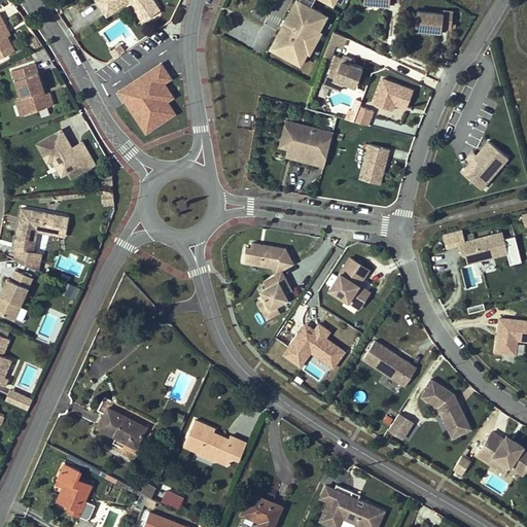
[(64,5),(60,0),(55,0),(53,2),(58,9),(64,5)]
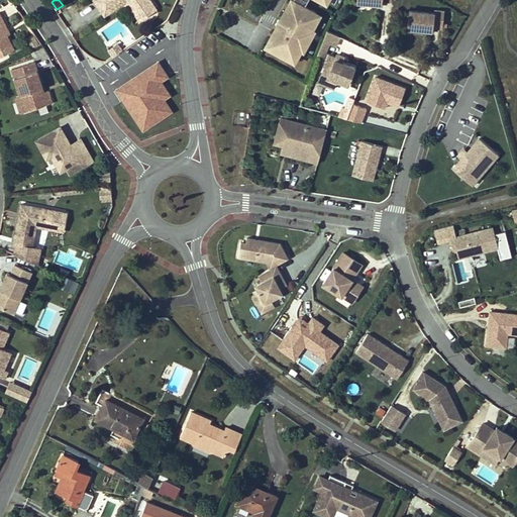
[(153,5),(149,0),(94,0),(105,15),(125,1),(126,0),(129,0),(139,15),(153,5)]
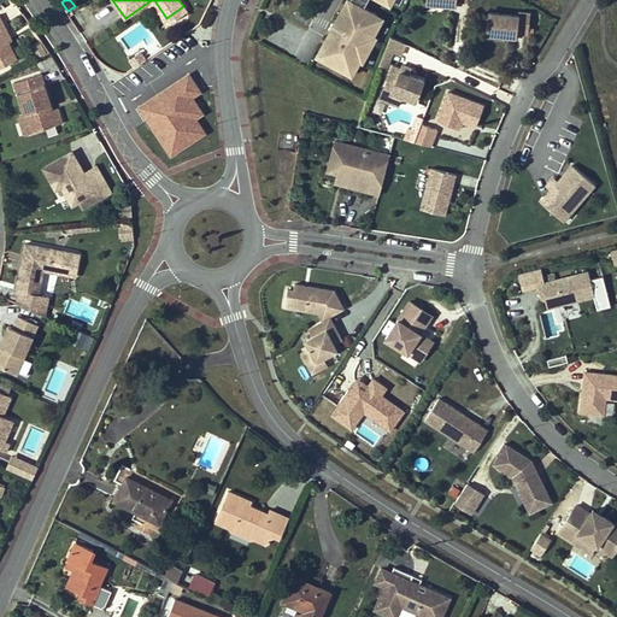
[(166,18),(154,0),(151,0),(150,1),(166,24),(187,11),(183,6),(166,18)]
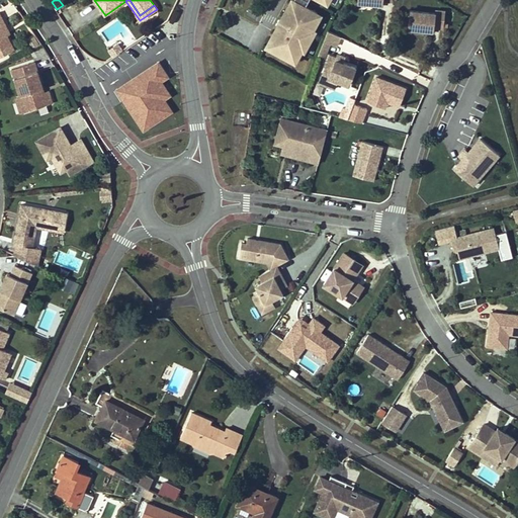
[(298,62),(324,10),(303,0),(286,0),(264,47),(298,62)]
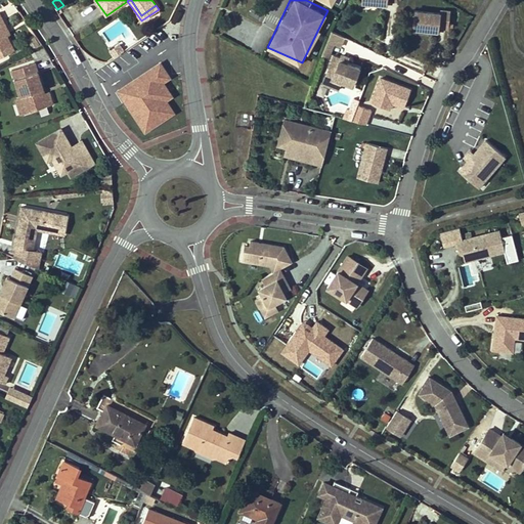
[(452,27),(452,24),(449,23),(450,11),(440,10),(440,13),(415,10),(413,27),(428,29),(438,30),(439,30),(439,27),(448,28),(448,27),(452,27)]
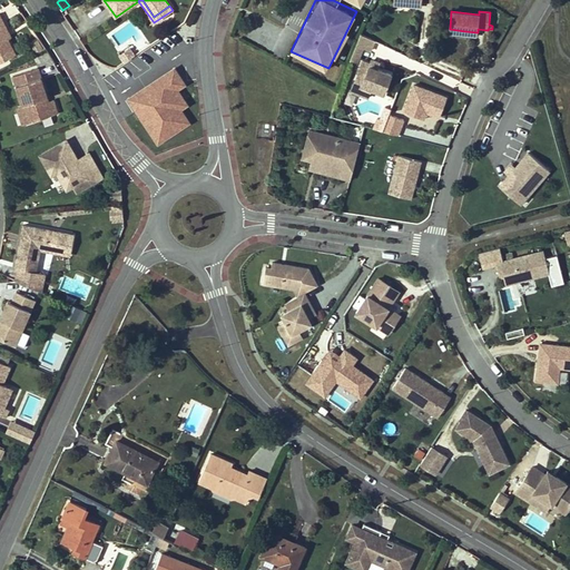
[(0,16),(0,62),(16,55),(8,39),(0,23),(3,22),(0,16)]
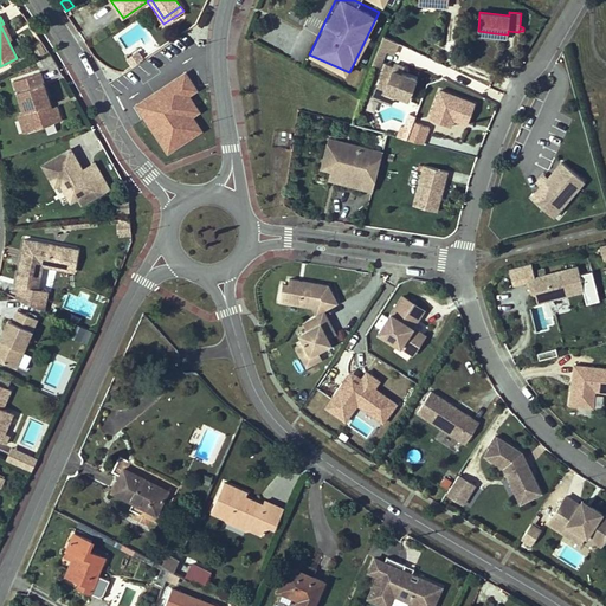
[(4,24),(0,25),(8,42),(12,39),(4,24)]
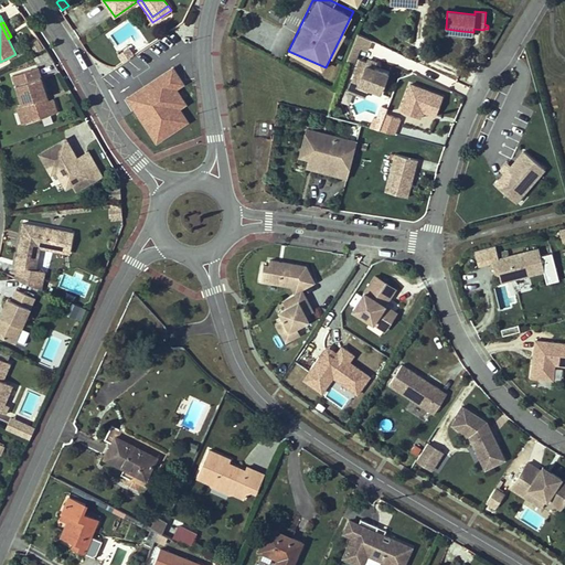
[(361,51),(366,38),(358,33),(352,46),(358,49),(361,51)]
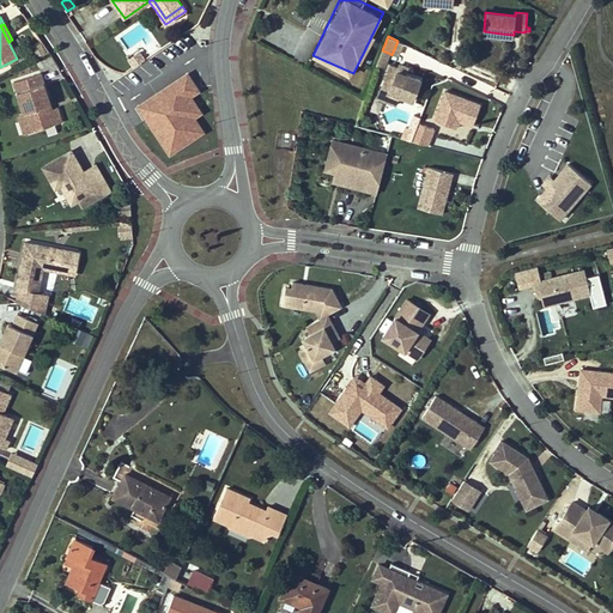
[(382,68),(388,53),(382,50),(376,65),(382,68)]
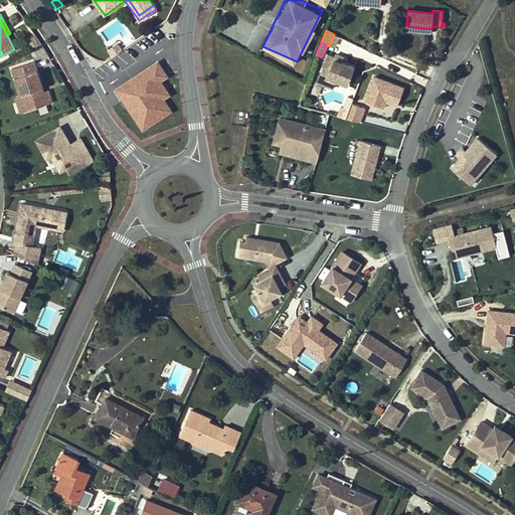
[(41,43),(31,48),(36,58),(48,56),(41,43)]
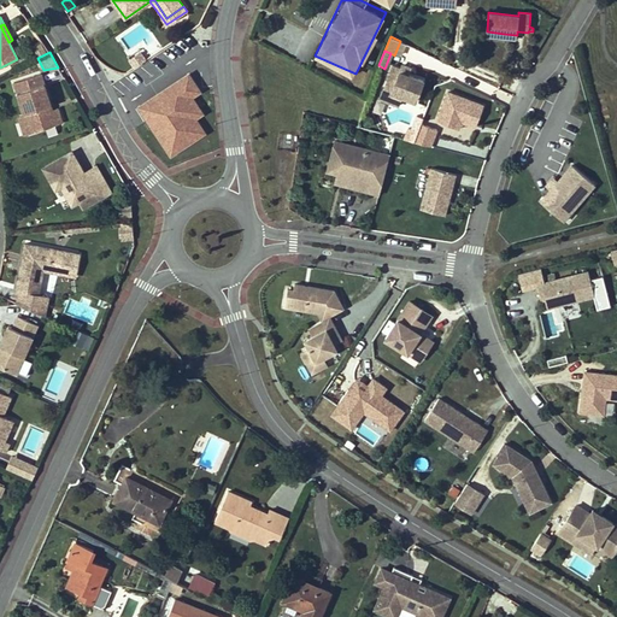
[(135,68),(146,59),(141,52),(130,60),(135,68)]
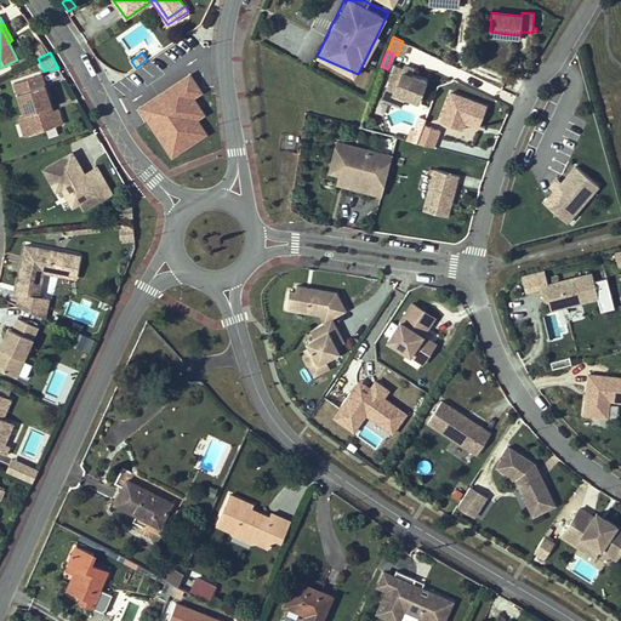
[(426,81),(411,75),(403,72),(404,70),(403,69),(394,67),(382,100),(400,106),(404,97),(419,102),(426,81)]
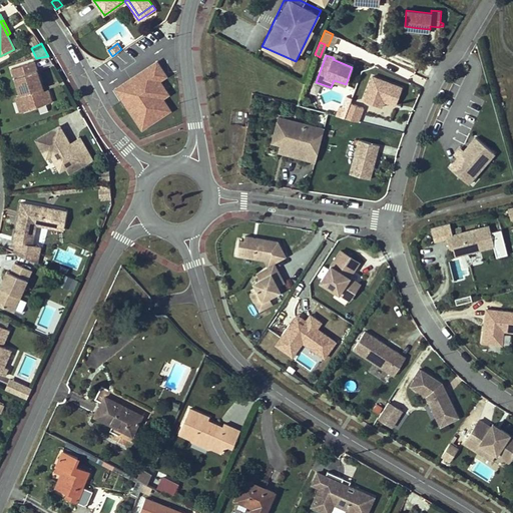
[(158,58),(113,84),(140,129),(172,110),(164,96),(170,93),(161,78),(167,74),(158,58)]
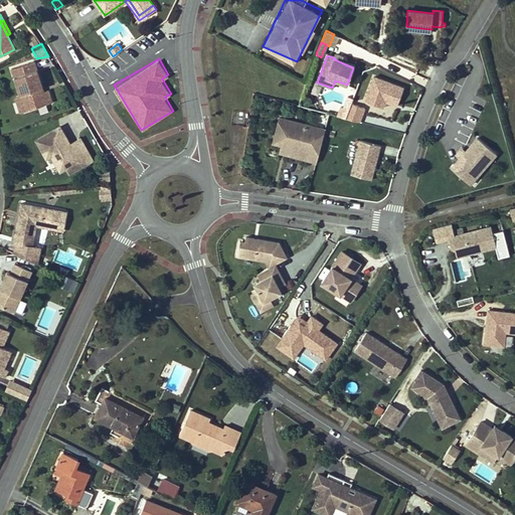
[(41,89),(43,88),(34,61),(12,68),(21,95),(22,95),(23,99),(27,111),(48,104),(44,91),(42,92),(41,89)]
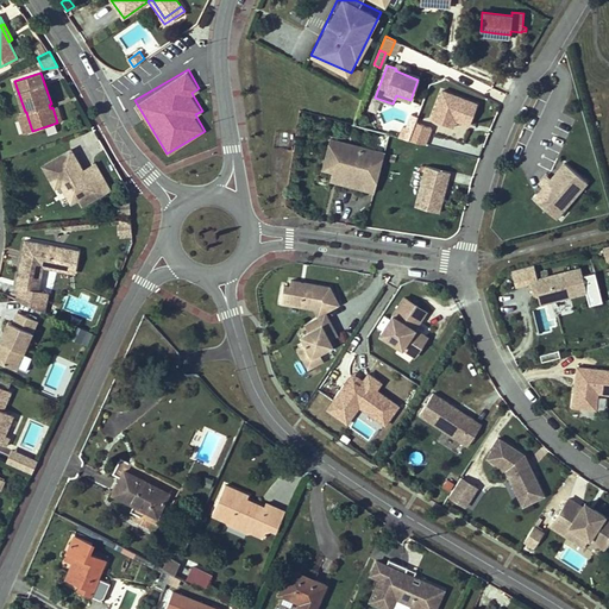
[(466,131),(478,99),(440,86),(429,118),(466,131)]
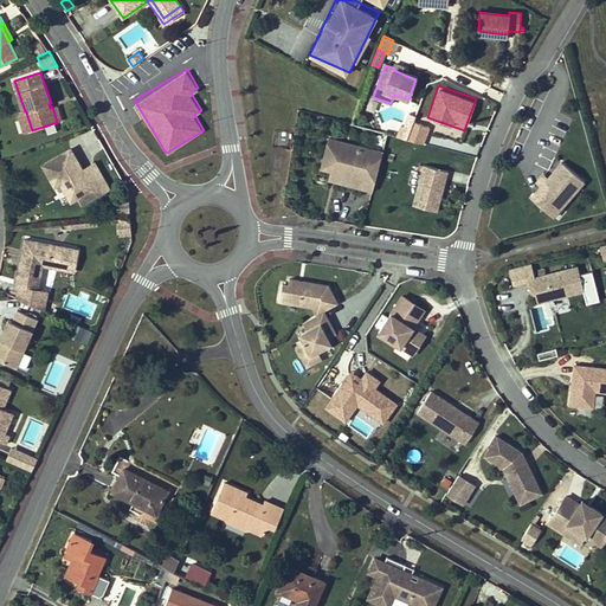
[(57,122),(62,120),(57,105),(52,107),(57,122)]
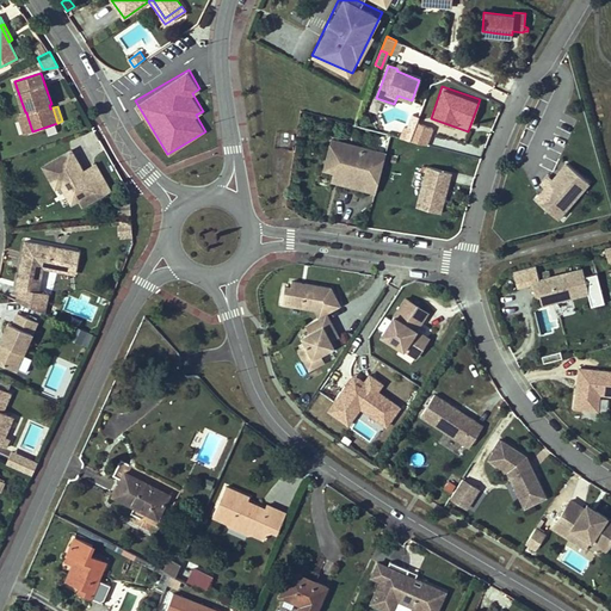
[(22,118),(26,133),(32,131),(28,117),(22,118)]
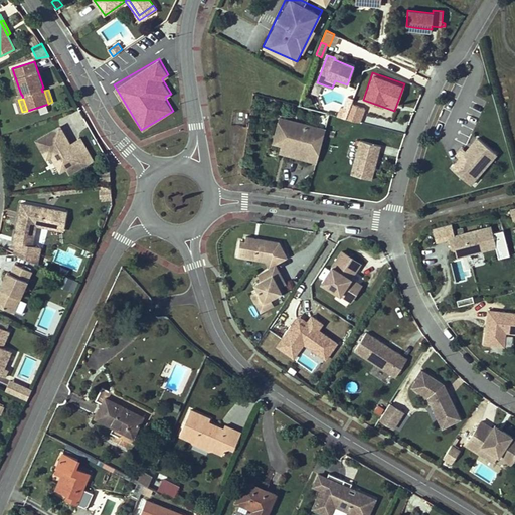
[(340,116),(362,120),(364,104),(343,100),(340,116)]
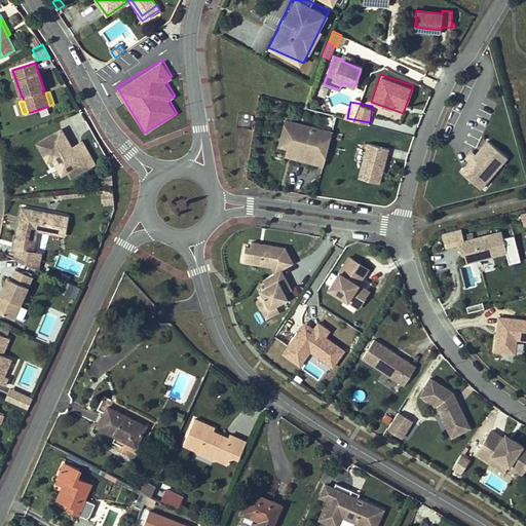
[(324,165),(332,132),(286,120),(278,146),(287,148),(288,148),(289,145),(295,147),(294,150),(304,152),(303,160),(324,165)]
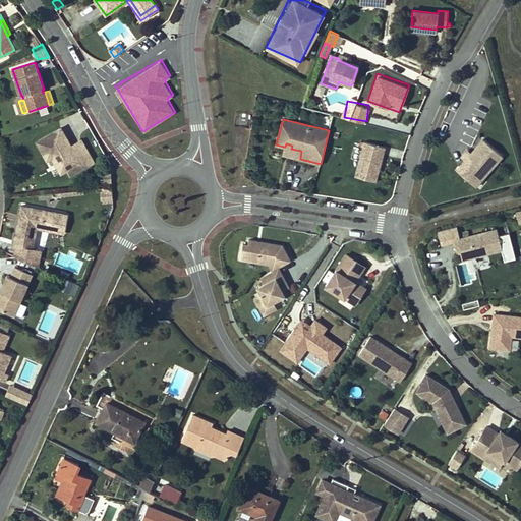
[(73,149),(71,146),(61,128),(37,141),(47,160),(52,157),(61,173),(67,170),(70,176),(83,169),(83,167),(94,162),(83,143),(73,149)]
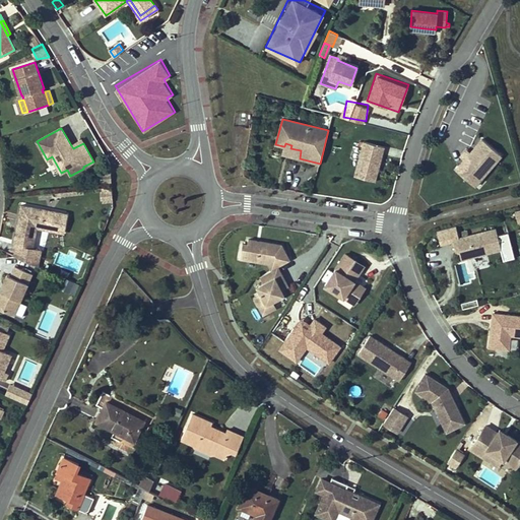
[(476,187),(503,153),(479,135),(453,168),(476,187)]
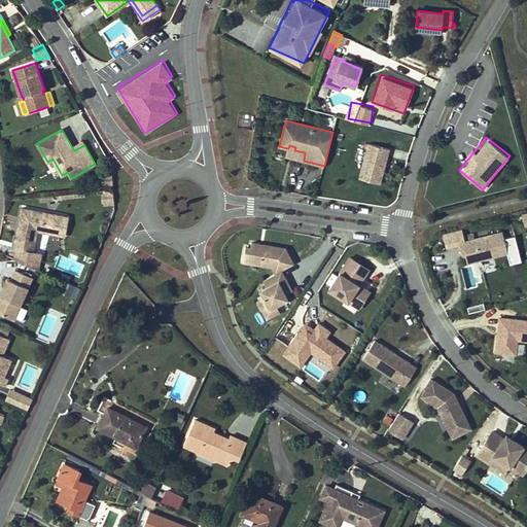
[(82,141),(72,147),(74,150),(84,145),(82,141)]
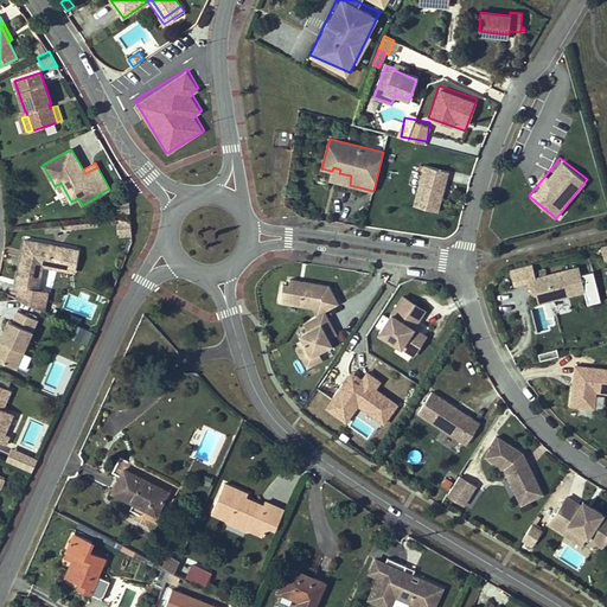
[(448,172),(425,165),(414,205),(439,212),(448,172)]
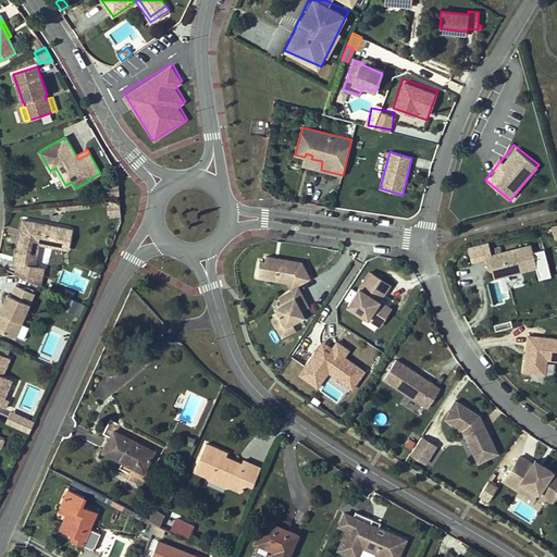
[(301,165),(321,170),(322,161),(311,159),(312,156),(306,153),(305,157),(304,157),(301,165)]
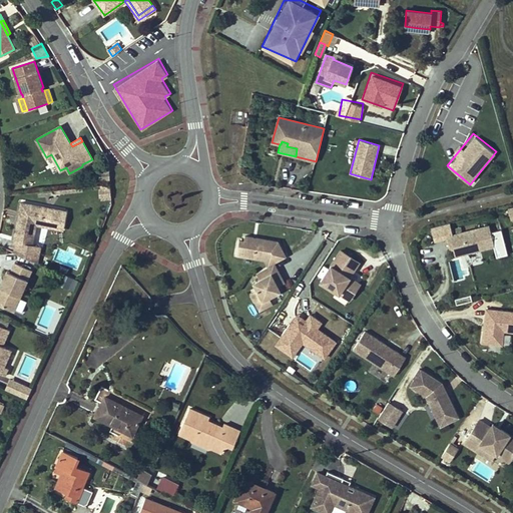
[(99,171),(100,180),(109,179),(109,170),(99,171)]
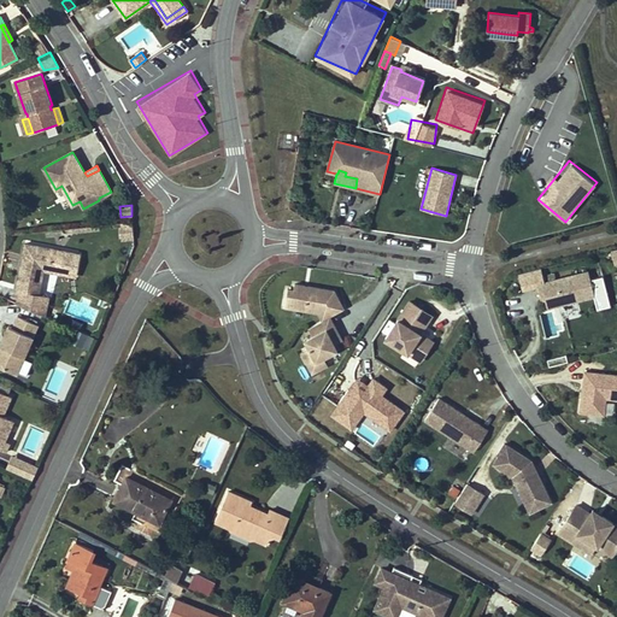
[(118,222),(119,239),(134,239),(134,222),(118,222)]
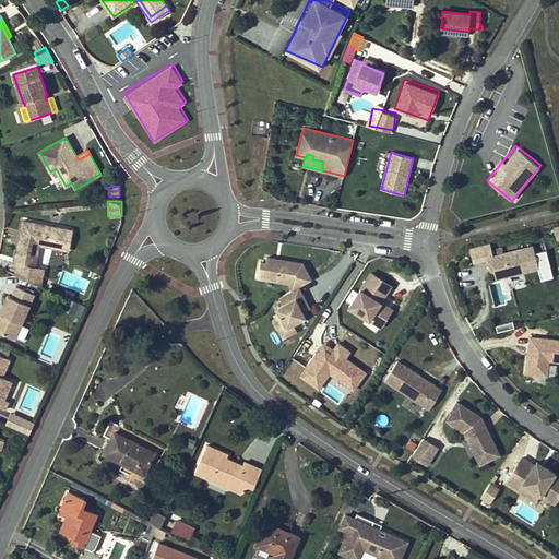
[(15,275),(40,286),(44,269),(35,266),(39,245),(60,249),(64,228),(23,221),(20,235),(22,236),(21,241),(19,240),(14,263),(18,263),(15,275)]
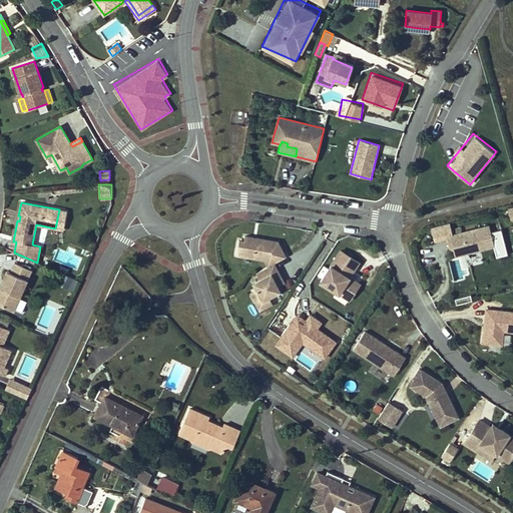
[(66,211),(59,209),(55,228),(62,229),(66,211)]
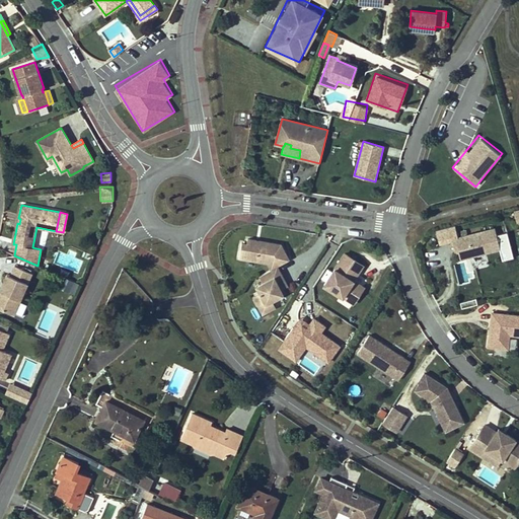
[(501,249),(495,226),(458,234),(455,224),(435,229),(438,242),(451,239),(461,283),(476,279),(473,270),(489,266),(486,252),(501,249)]
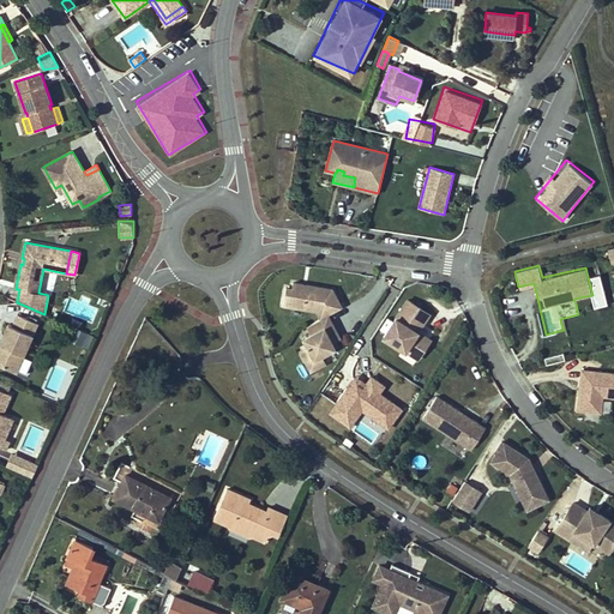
[(314,359),(320,355),(335,348),(332,342),(339,338),(327,314),(342,307),(332,289),(293,282),(293,288),(287,287),(283,305),(317,311),(321,319),(307,326),(312,333),(304,338),(308,347),(314,359)]
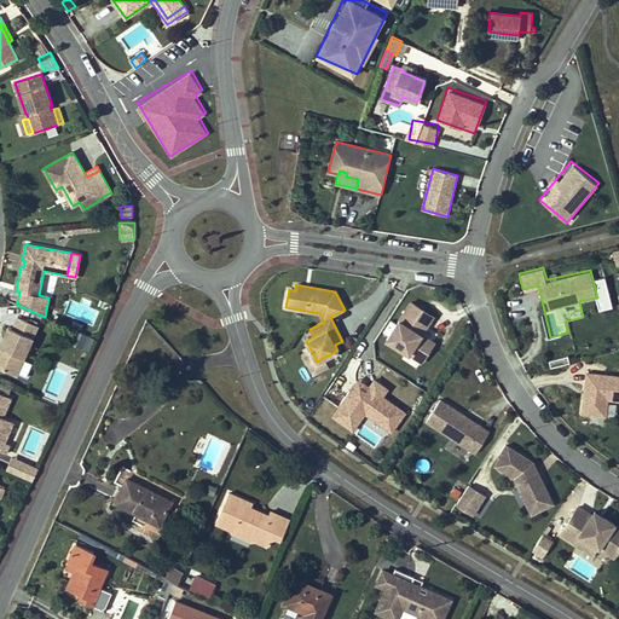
[(422,362),(434,342),(421,334),(420,336),(416,334),(415,330),(414,329),(426,311),(411,301),(387,339),(422,362)]
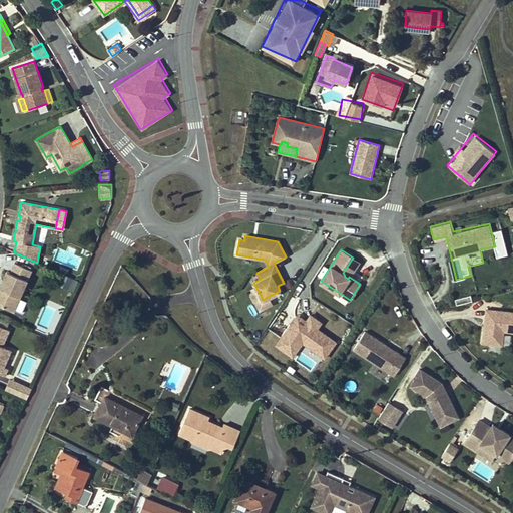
[(345,277),(348,279),(349,277),(354,270),(359,262),(353,258),(343,273),(344,274),(345,277)]
